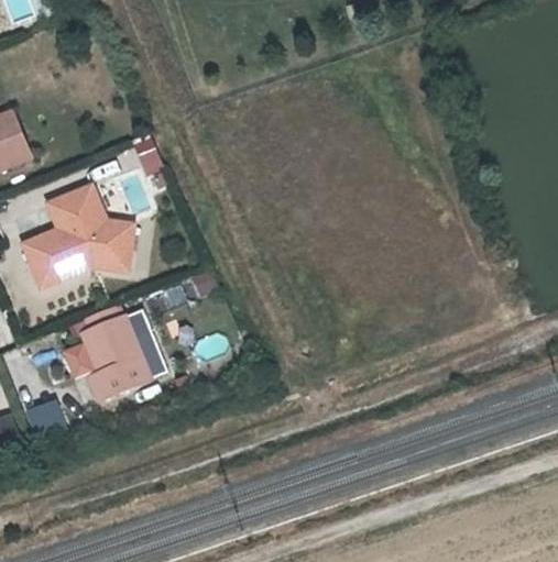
[(13,110),(0,117),(0,119),(4,130),(19,123),(13,110)]
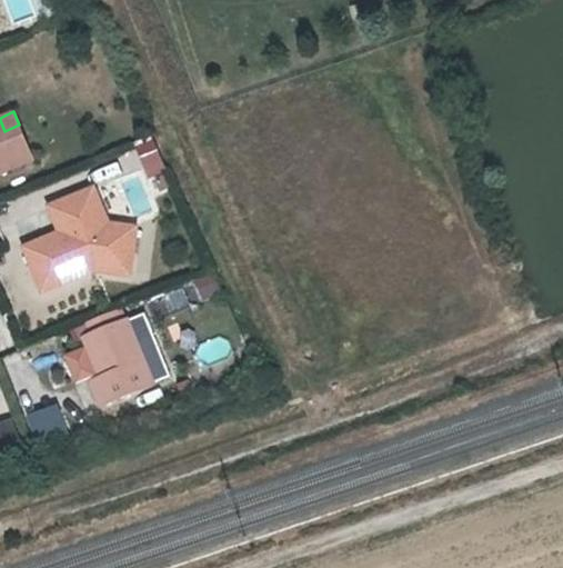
[(0,171),(32,158),(19,125),(4,131),(0,120),(0,171)]
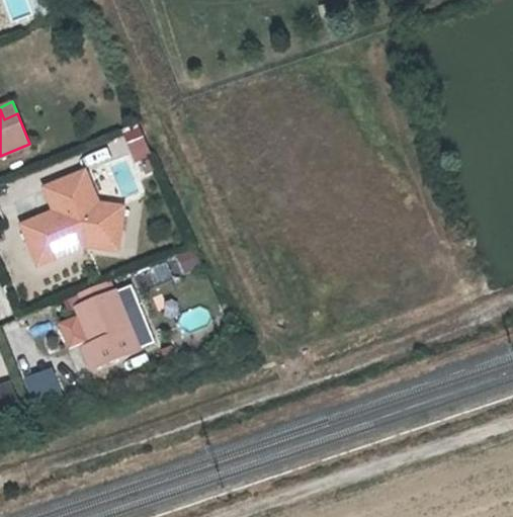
[(133,162),(148,156),(138,127),(122,133),(133,162)]
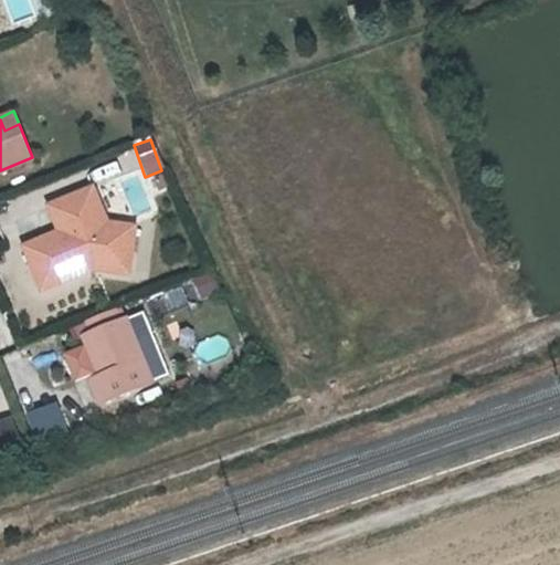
[(61,227),(24,242),(43,285),(80,270),(77,264),(92,258),(94,264),(112,267),(115,249),(131,252),(136,222),(108,219),(93,184),(50,201),(61,227)]
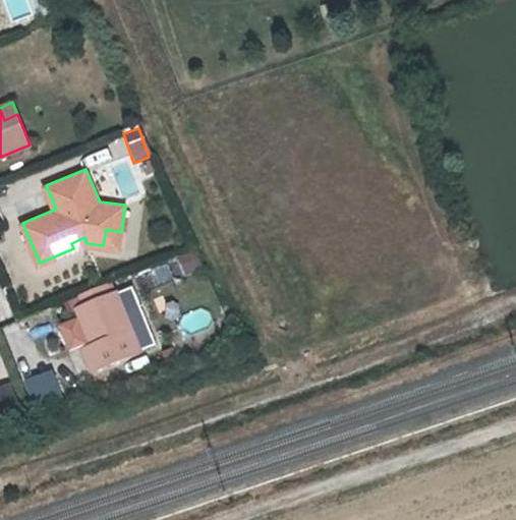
[(121,232),(106,229),(103,245),(119,247),(121,232)]
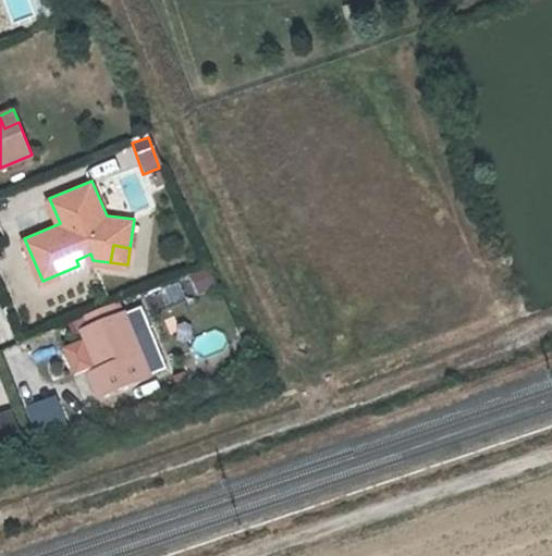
[(191,274),(198,293),(213,286),(207,269),(191,274)]
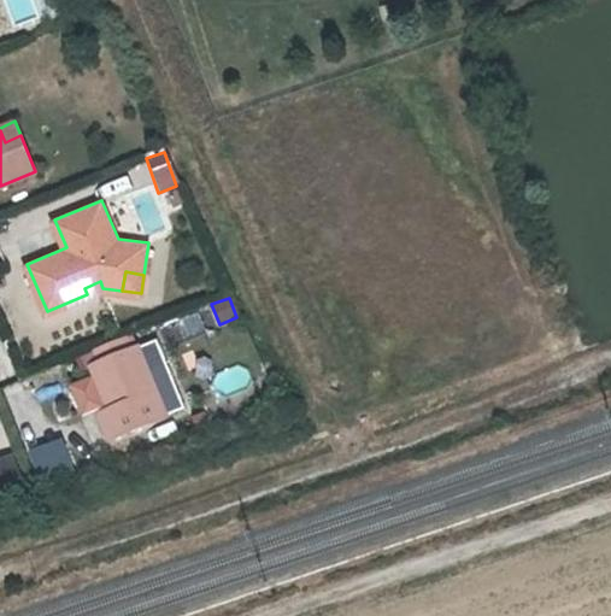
[(131,333),(101,345),(107,359),(99,363),(117,409),(105,414),(115,440),(175,417),(147,345),(139,348),(131,333)]
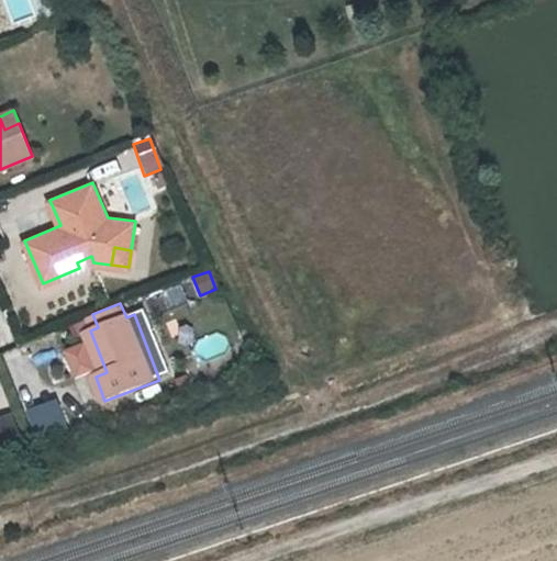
[(58,402),(26,410),(33,437),(65,430),(58,402)]
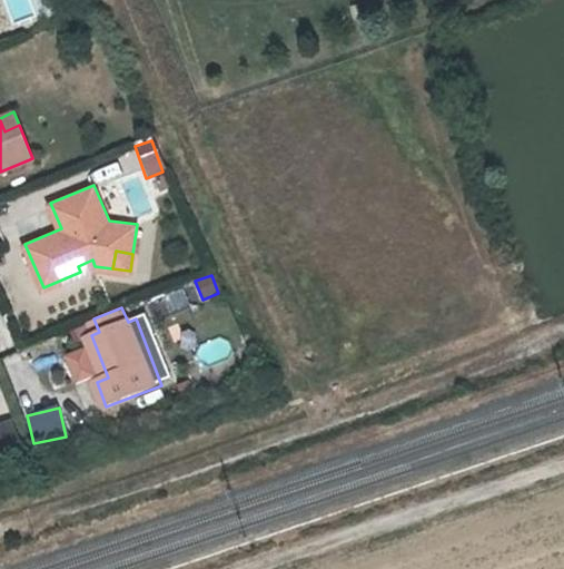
[(11,421),(0,424),(0,463),(23,454),(11,421)]
